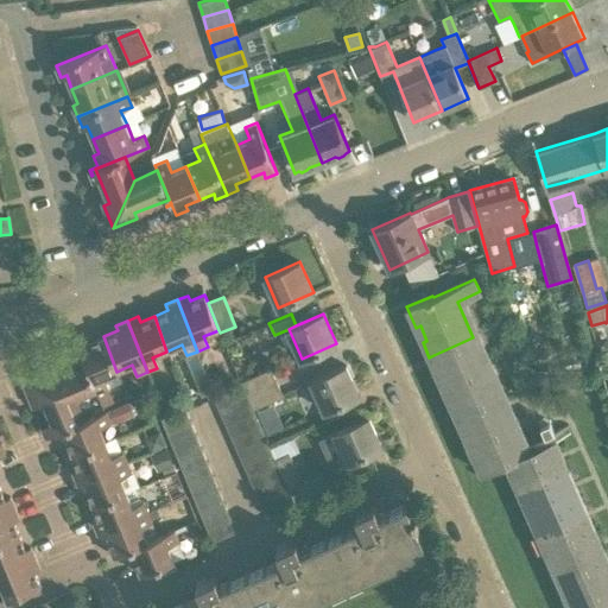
[(113,404),(107,388),(102,378),(116,372),(103,336),(90,342),(88,336),(76,341),(86,362),(97,392),(103,407),(113,404)]
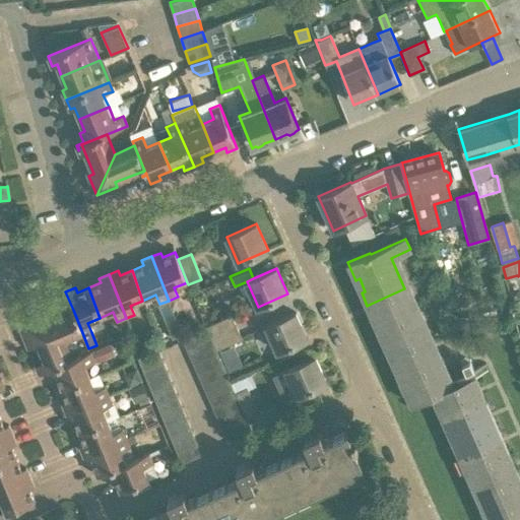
[(416,313),(404,288),(371,304),(376,316),(373,318),(378,330),(382,329),(416,313)]
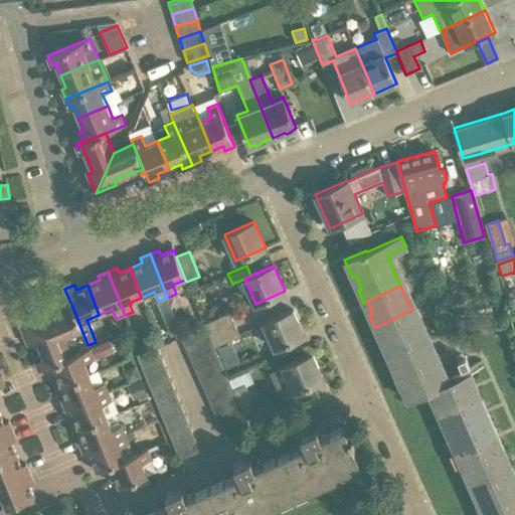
[(17,319),(64,340),(82,332),(72,307),(42,319),(38,310),(17,319)]
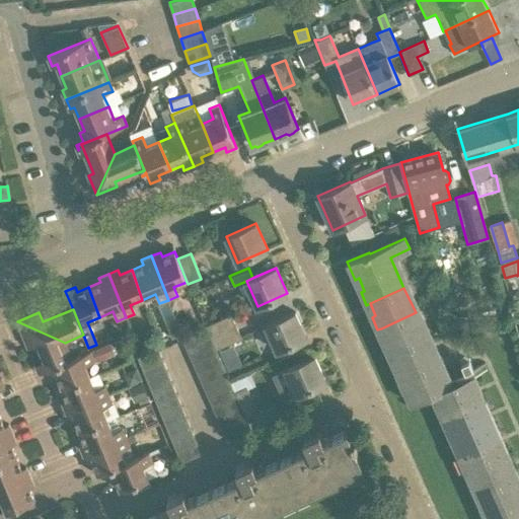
[(266,325),(277,351),(307,338),(295,311),(266,325)]
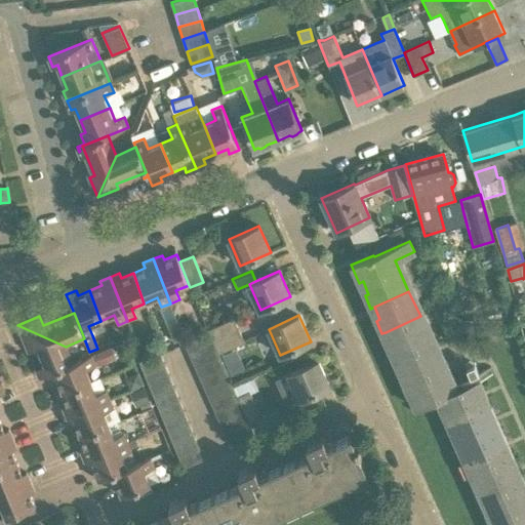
[(420,316),(386,332),(391,345),(388,346),(393,358),(396,357),(431,341),(420,316)]
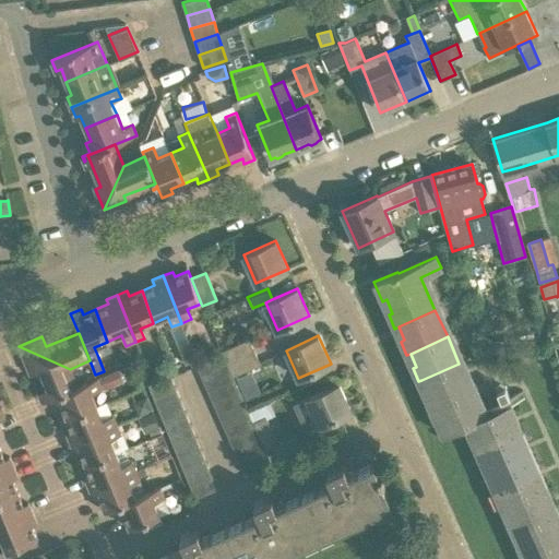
[(185,364),(195,359),(187,339),(177,343),(185,364)]
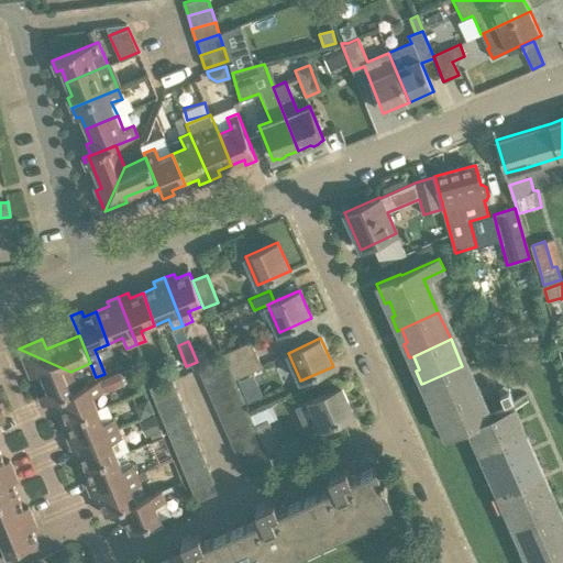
[(223,354),(224,356),(229,366),(256,354),(251,342),(223,354)]
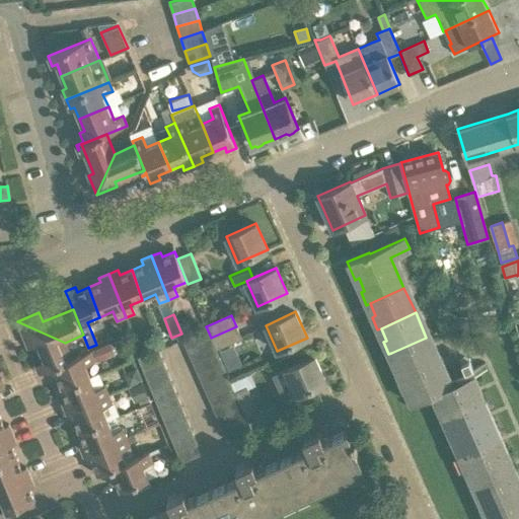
[(26,343),(35,340),(48,368),(71,359),(65,343),(17,321),(26,343)]
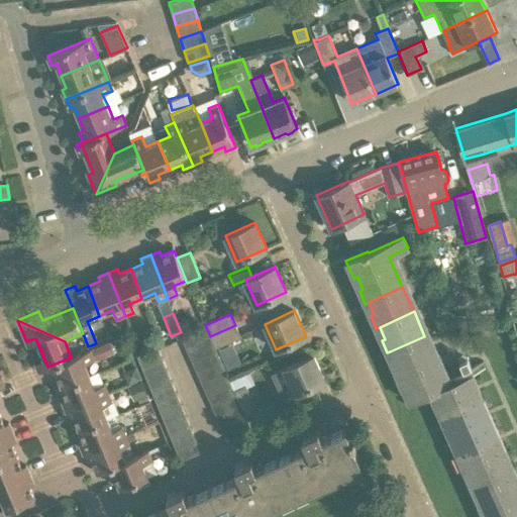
[(210,336),(211,338),(215,347),(240,336),(235,325),(210,336)]
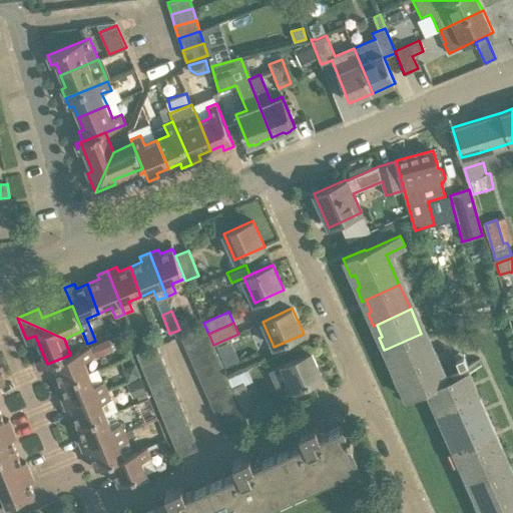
[(209,336),(208,334),(204,325),(180,336),(185,347),(209,336)]
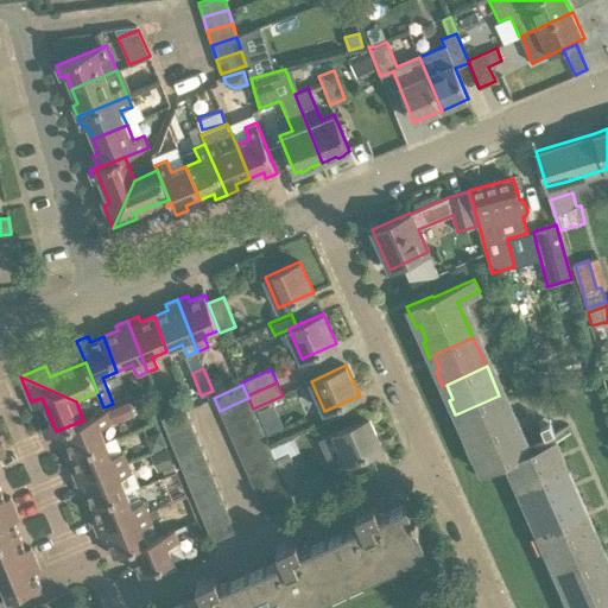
[(468,444),(472,442),(512,424),(499,396),(458,413),(466,428),(462,429),(468,444)]
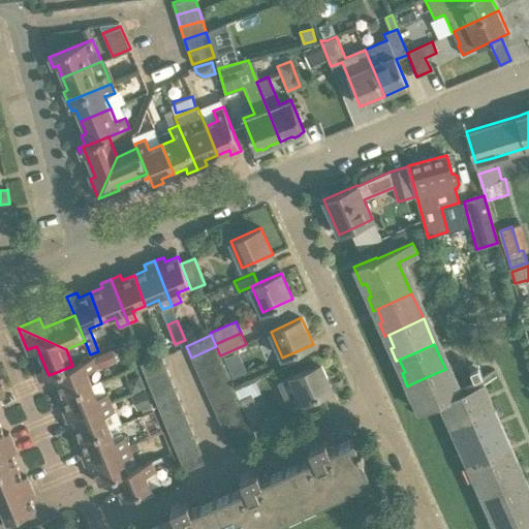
[(220,355),(216,346),(191,358),(196,369),(221,358),(220,355)]
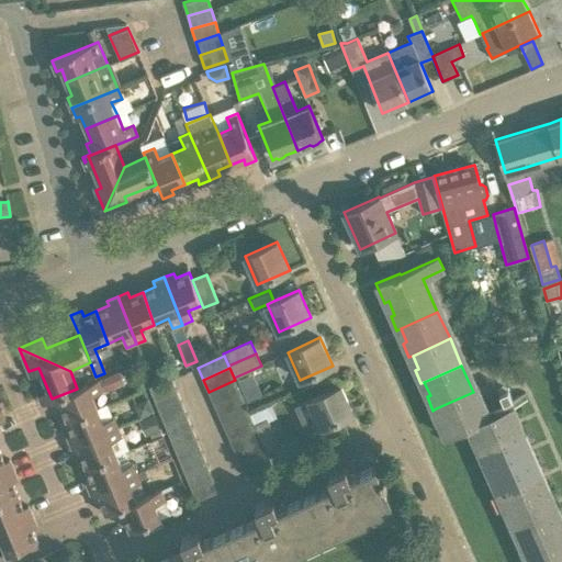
[(120,371),(99,380),(103,392),(124,383),(120,371)]
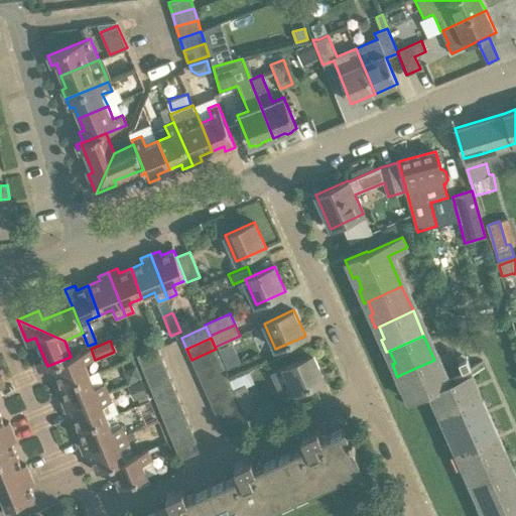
[(228,345),(218,349),(222,357),(232,353),(228,345)]
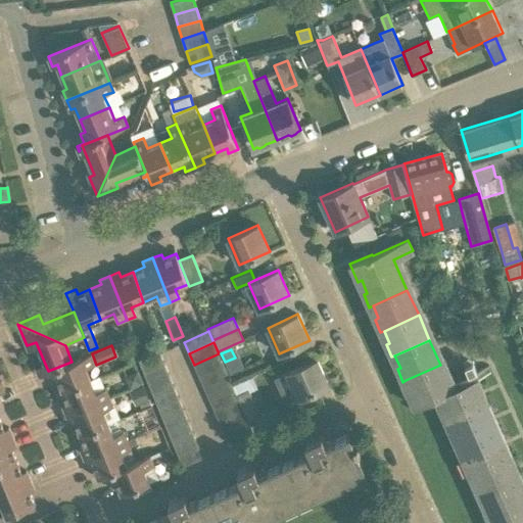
[(156,352),(139,360),(138,361),(143,372),(161,364),(156,352)]
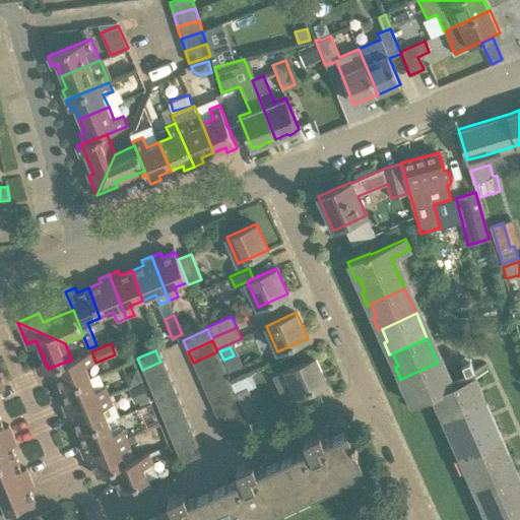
[(40,373),(39,372),(38,372),(39,374),(48,371),(52,380),(57,377),(62,389),(88,378),(83,366),(93,362),(89,351),(71,360),(48,369),(40,373)]
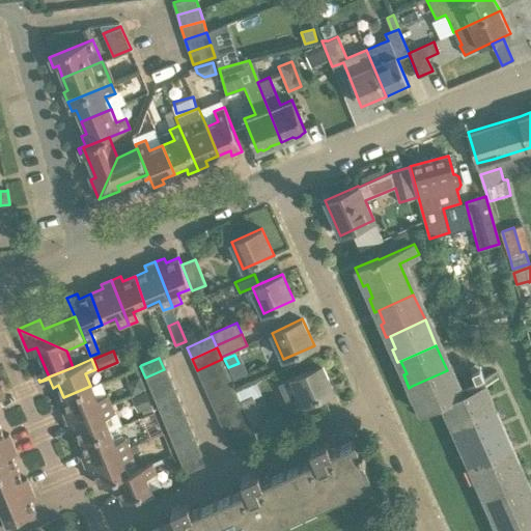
[(197,370),(202,382),(227,371),(222,359),(197,370)]
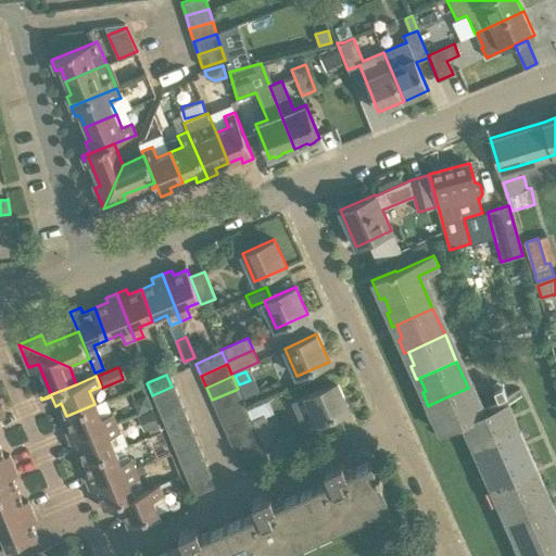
[(498,399),(506,394),(504,389),(500,379),(492,382),(496,392),(498,399)]
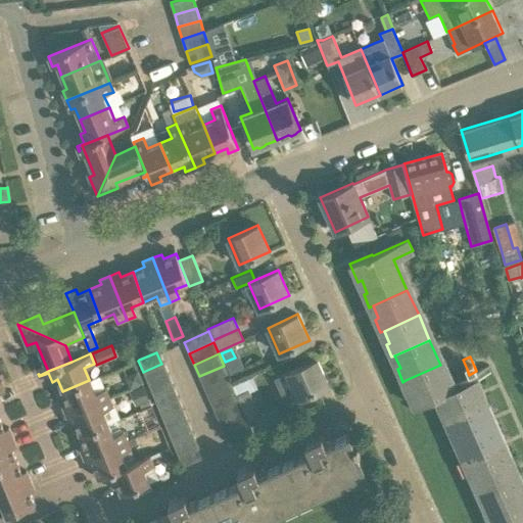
[(287,372),(299,398),(329,384),(318,359),(287,372)]
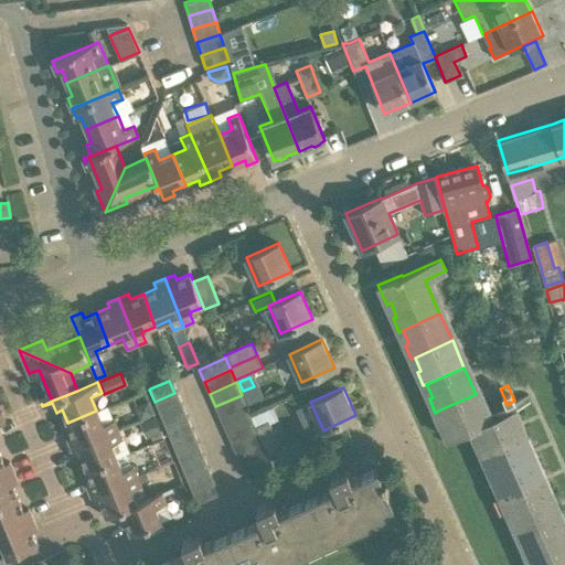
[(160,415),(180,406),(174,393),(155,402),(160,415)]
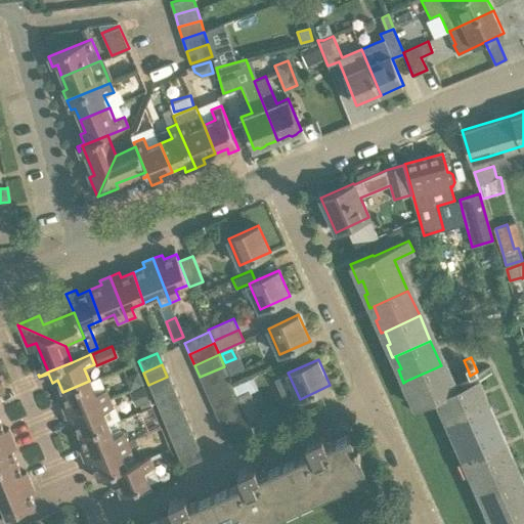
[(441,365),(406,381),(412,394),(409,395),(415,407),(435,398),(452,390),(441,365)]
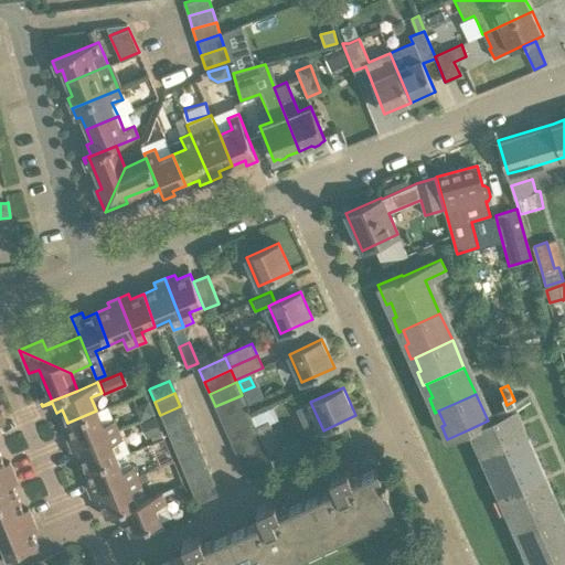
[(215,406),(221,418),(247,407),(242,395),(215,406)]
